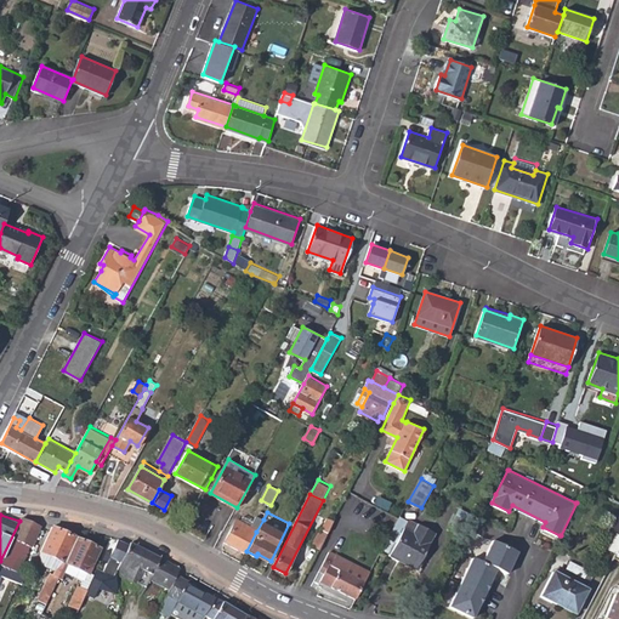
[(242,521),(253,526),(255,521),(245,515),(242,521)]
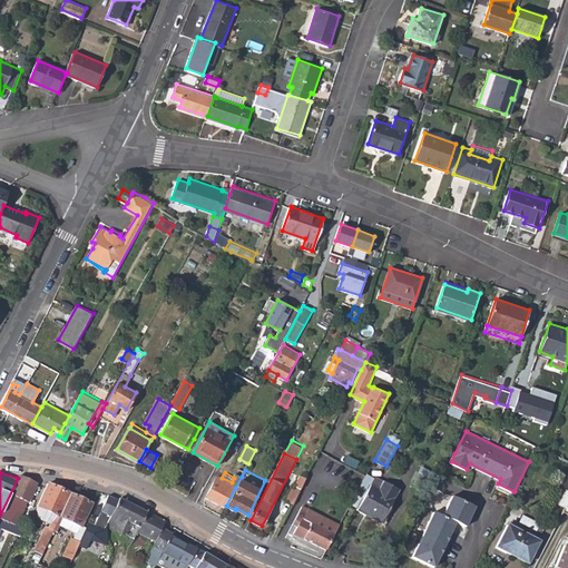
[(37,483),(19,473),(18,478),(0,515),(0,527),(1,528),(18,537),(22,526),(15,522),(27,498),(29,500),(37,483)]
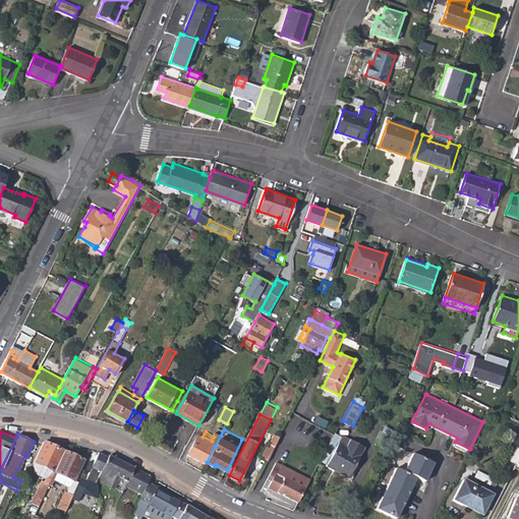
[(189,454),(207,463),(207,462),(215,446),(221,436),(216,433),(214,437),(212,441),(203,437),(199,435),(189,454)]
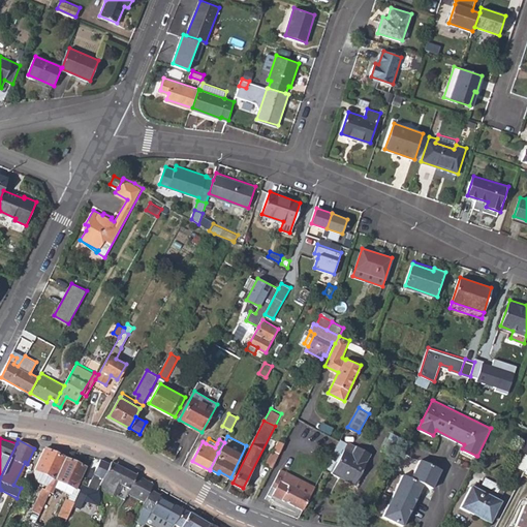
[(266,463),(273,467),(284,442),(279,440),(274,451),(272,450),(266,463)]
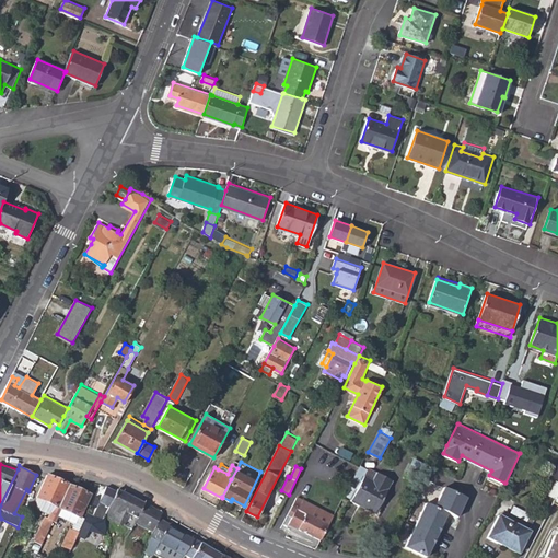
[(379,474),(370,468),(365,476),(374,481),(379,474)]
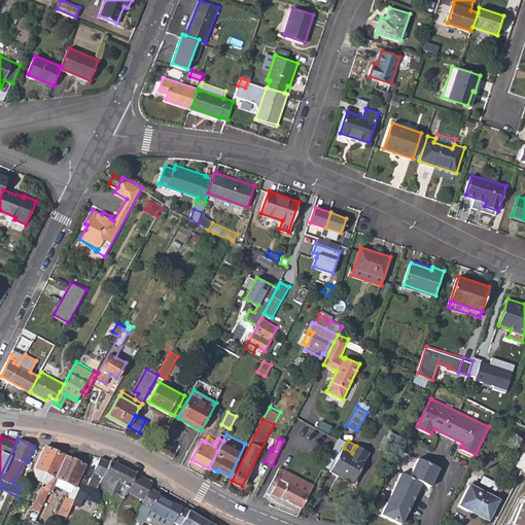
[(54,476),(51,478),(54,479),(59,469),(65,455),(44,446),(34,466),(54,476)]
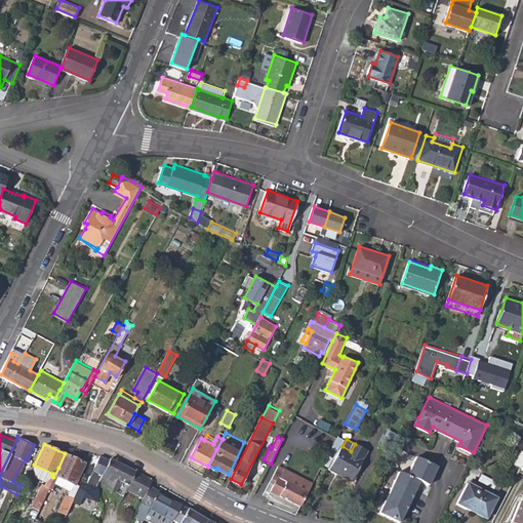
[(330,469),(338,473),(340,470),(354,478),(368,451),(355,444),(351,451),(343,446),(335,458),(330,468),(330,469)]
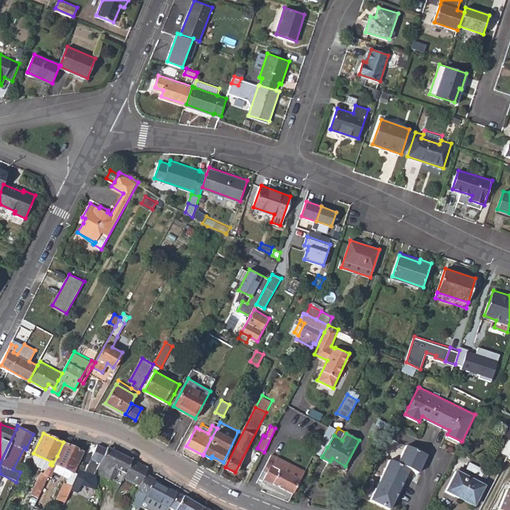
[(82,451),(63,442),(57,456),(52,465),(56,467),(57,465),(73,472),(82,451)]
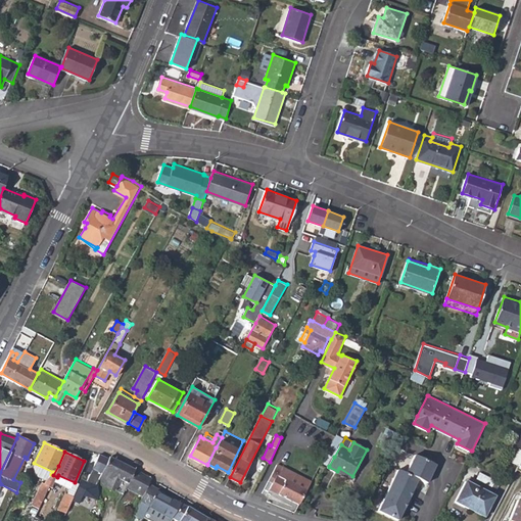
[(334,457),(327,453),(322,462),(329,466),(334,457)]
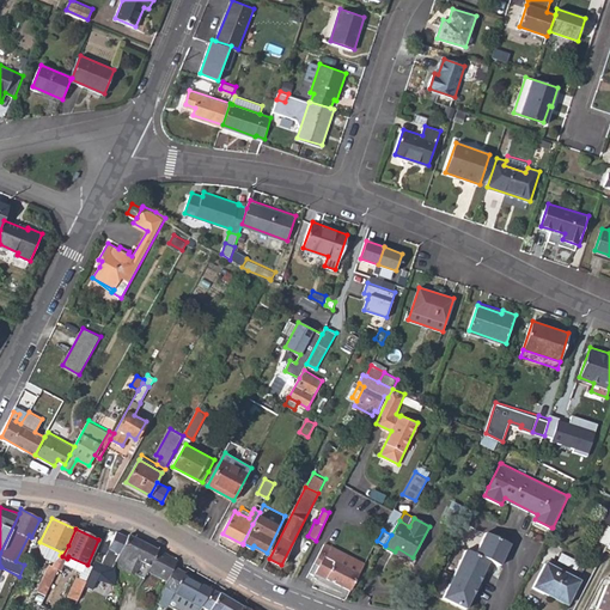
[(142,561),(169,575),(174,566),(177,559),(128,532),(127,536),(116,531),(109,547),(115,550),(113,556),(117,559),(116,562),(135,573),(142,561)]
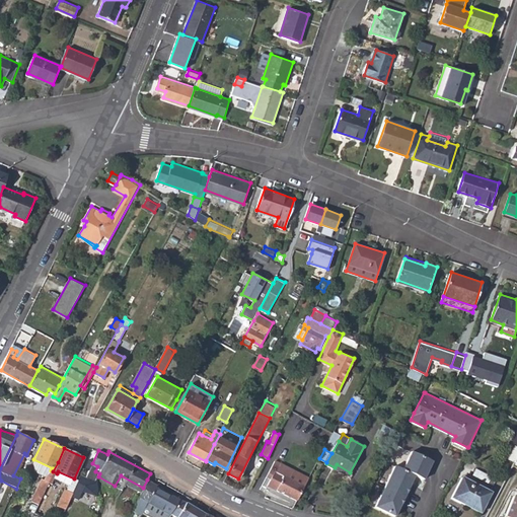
[(425,478),(433,460),(413,450),(403,468),(395,464),(376,506),(396,515),(401,503),(403,503),(412,488),(410,487),(416,473),(425,478)]
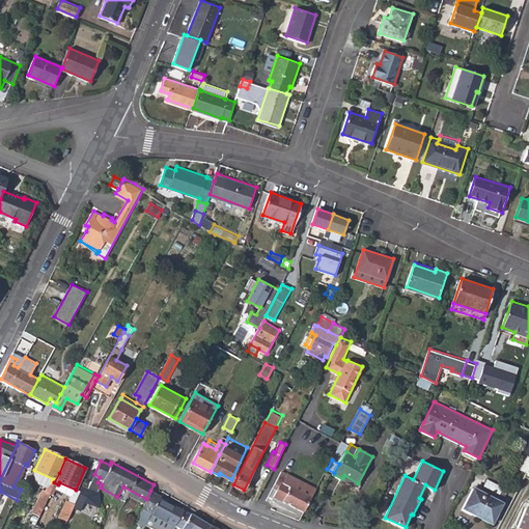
[(275,496),(294,506),(302,491),(297,489),(299,484),(301,480),(288,473),(287,475),(282,473),(275,486),(279,489),(275,496)]
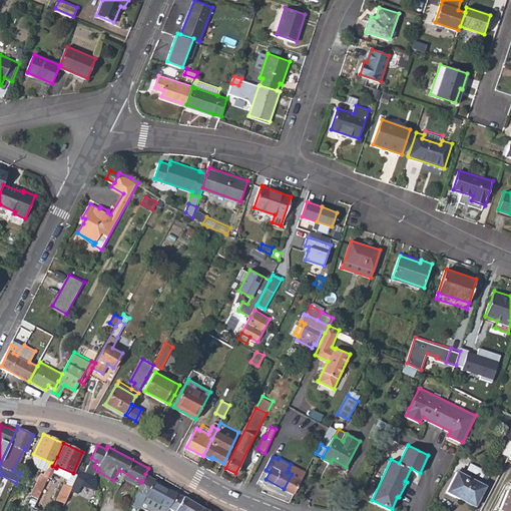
[(94,476),(96,472),(97,471),(98,468),(94,466),(96,461),(91,458),(85,472),(94,476)]
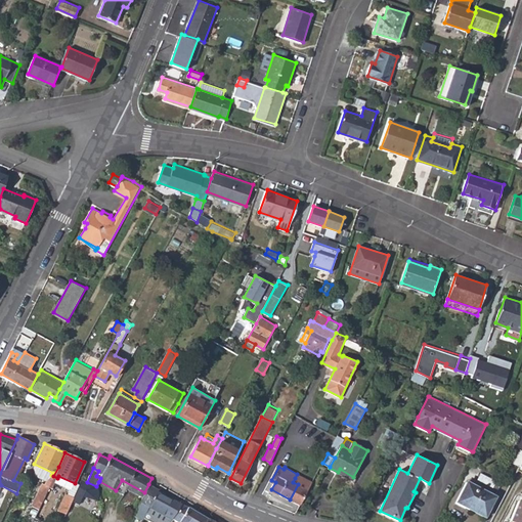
[(338,472),(351,480),(353,477),(340,469),(338,472)]
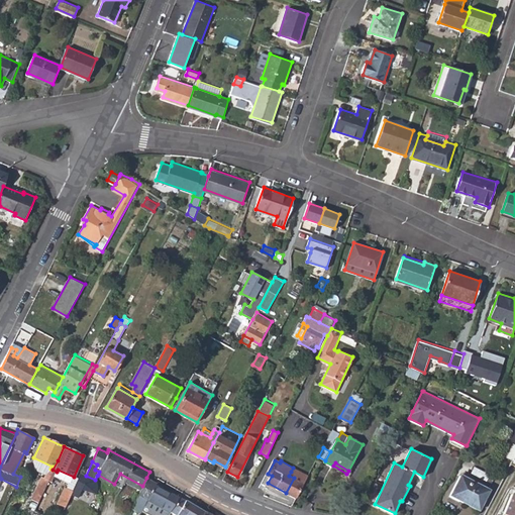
[(31,499),(37,502),(53,470),(50,469),(49,469),(44,478),(41,477),(31,499)]
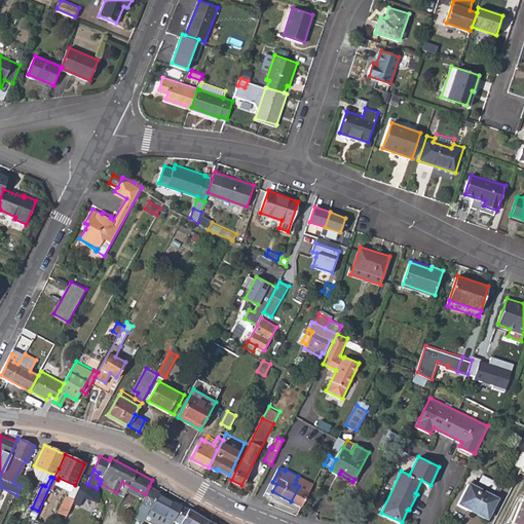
[(472,484),(494,495),(496,490),(475,479),(472,484)]
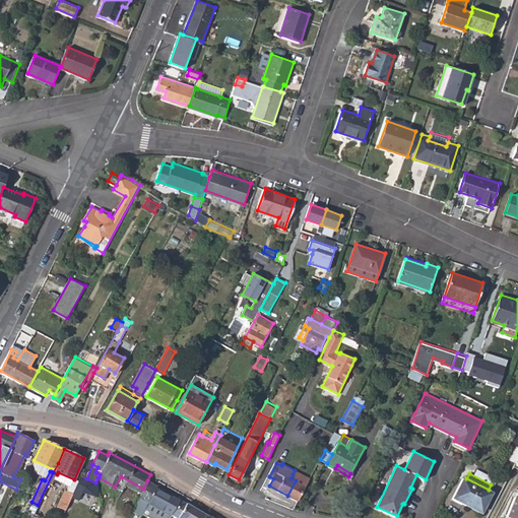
[(308,482),(298,476),(296,480),(306,487),(308,482)]
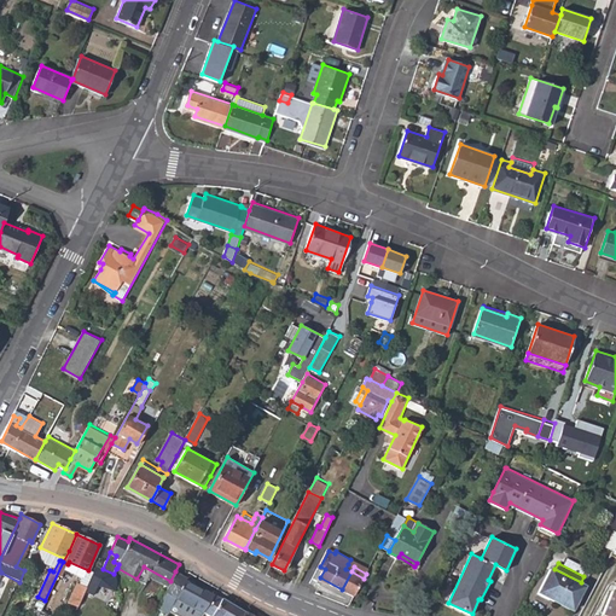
[(540,592),(552,598),(553,594),(575,606),(586,585),(581,582),(555,569),(552,568),(540,592)]
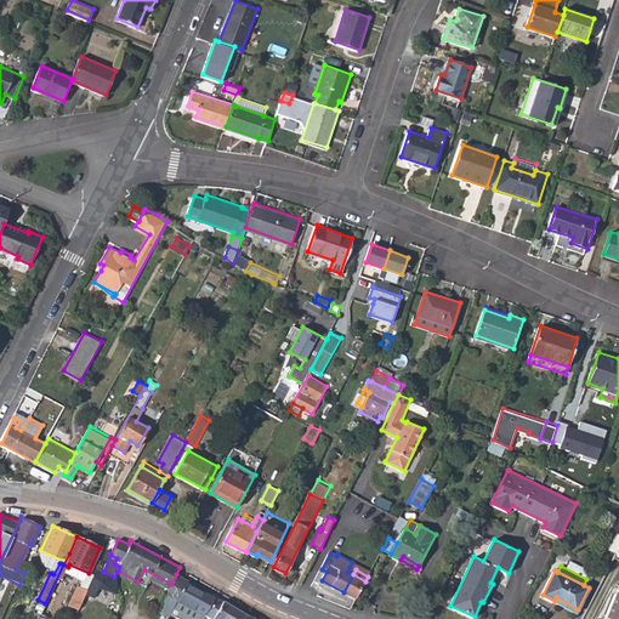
[(163,608),(170,612),(176,600),(186,583),(187,580),(176,574),(171,584),(158,609),(160,611),(163,608)]
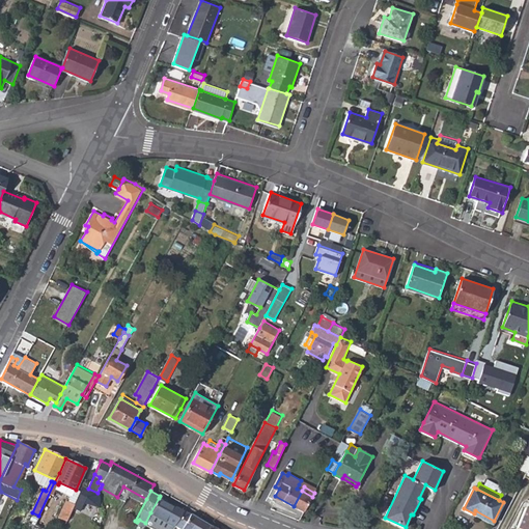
[(294,506),(304,511),(312,497),(302,491),(294,506)]
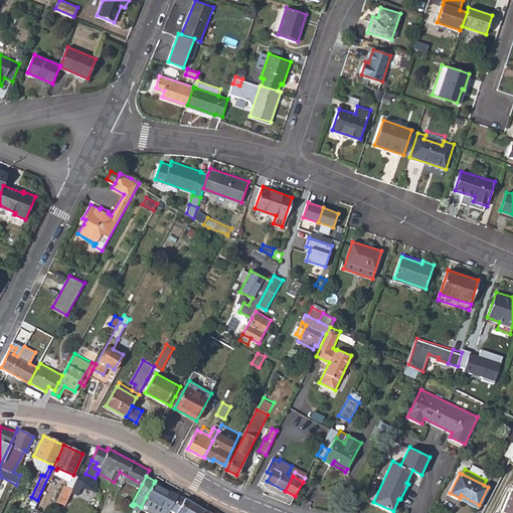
[(82,481),(76,478),(71,488),(70,492),(76,494),(82,481)]
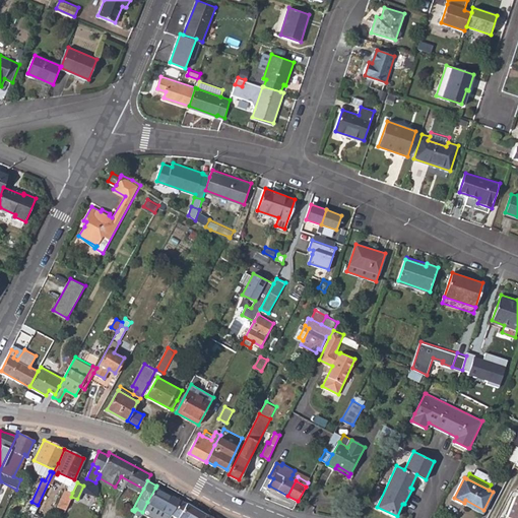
[(162,517),(167,517),(170,514),(179,501),(155,488),(147,502),(150,504),(166,512),(162,517)]
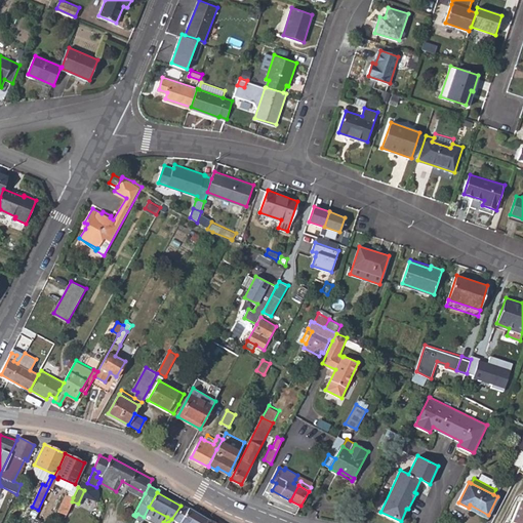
[(58,510),(66,514),(72,501),(73,497),(66,494),(58,510)]
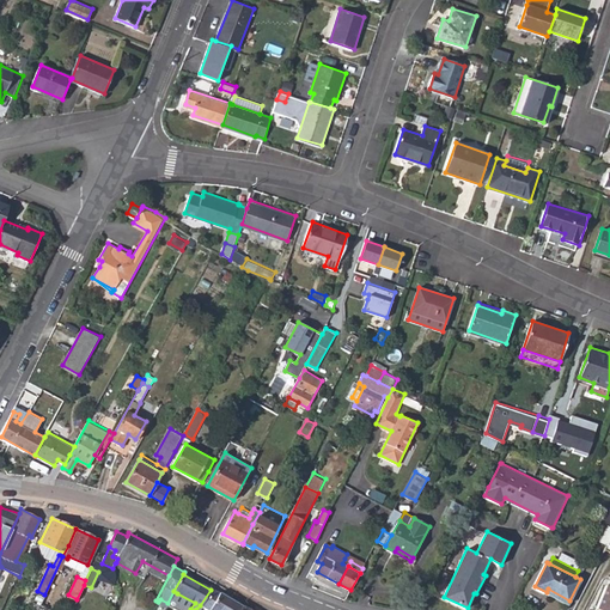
[(609,586),(607,585),(597,609),(601,609),(609,609),(609,586)]
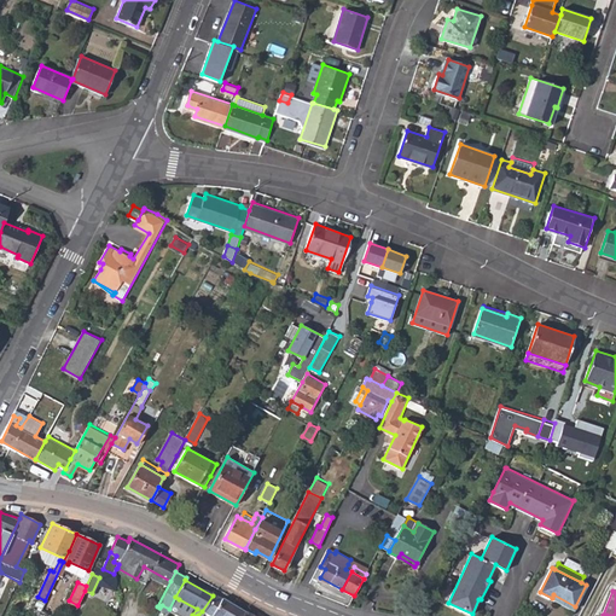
[(243,615),(245,611),(214,594),(213,596),(202,611),(210,615),(243,615)]
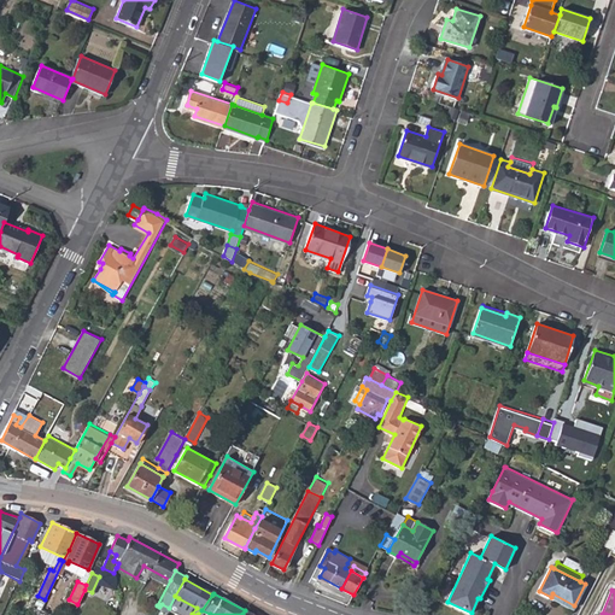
[(551,597),(572,608),(574,605),(552,593),(551,597)]
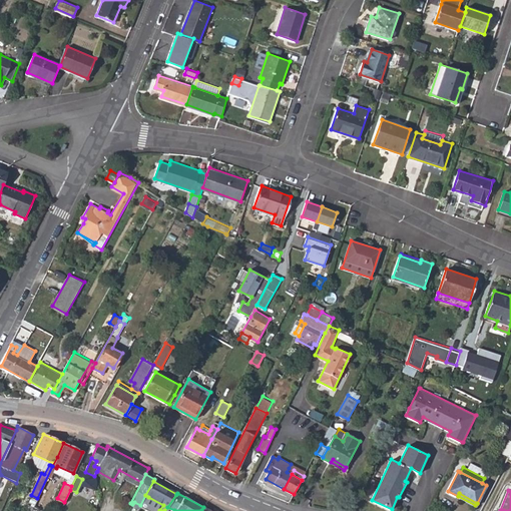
[(138,509),(141,510),(148,497),(145,495),(140,505),(138,509)]
